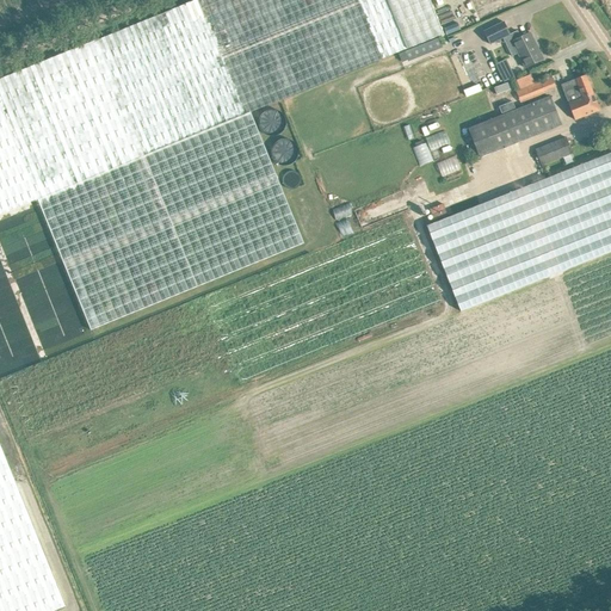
[(0,214),(144,155),(407,49),(443,35),(429,0),(196,0),(98,39),(0,79),(0,214)]
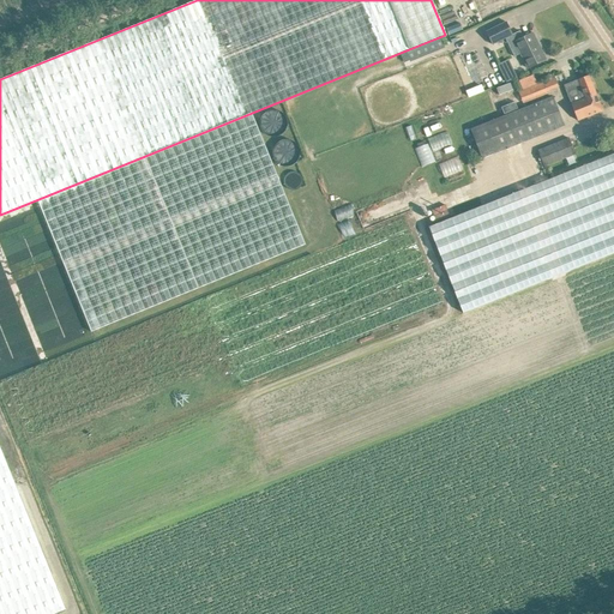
[(506,22),(486,31),(493,44),(505,38),(512,35),(506,22)]
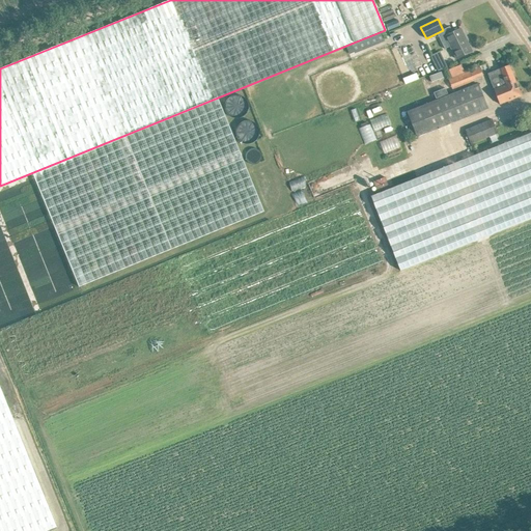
[(398,20),(386,24),(389,30),(400,26),(398,20)]
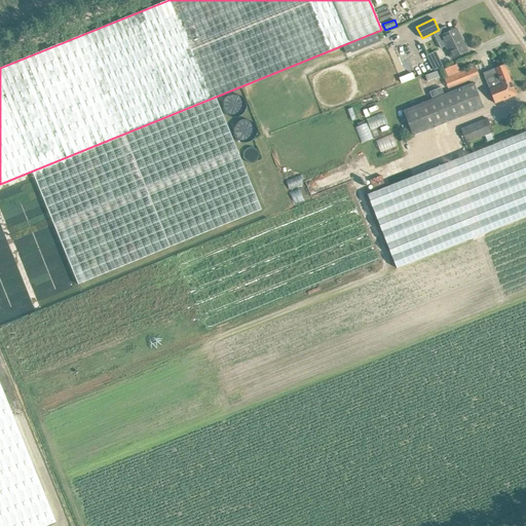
[(439,30),(433,33),(441,48),(446,45),(452,59),(467,51),(456,29),(448,32),(446,27),(439,30)]
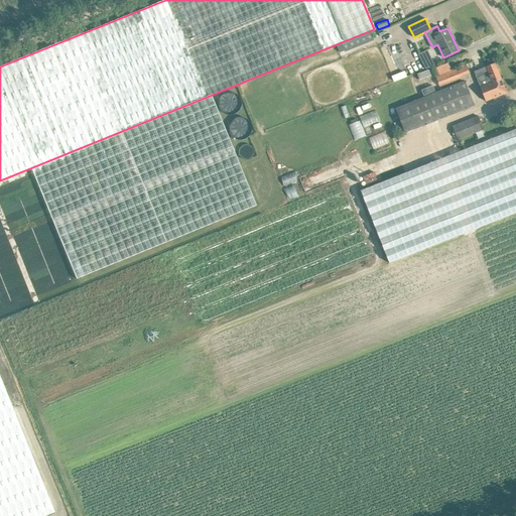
[(371,31),(337,45),(340,51),(373,38),(371,31)]
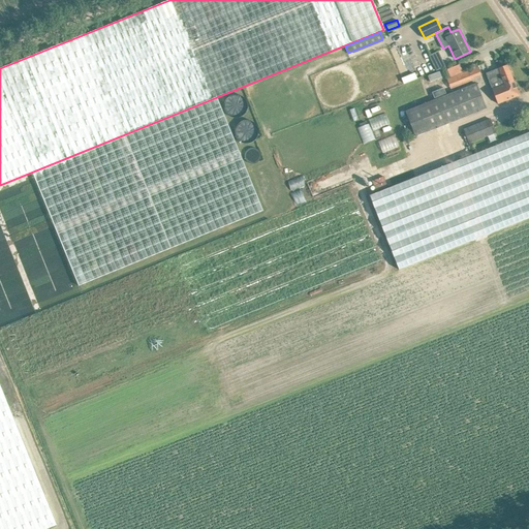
[(443,61),(434,65),(436,70),(445,66),(443,61)]
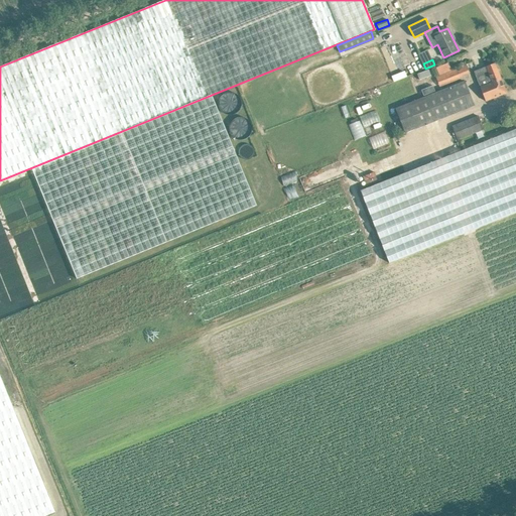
[(507,93),(495,63),(475,72),(487,101),(507,93)]
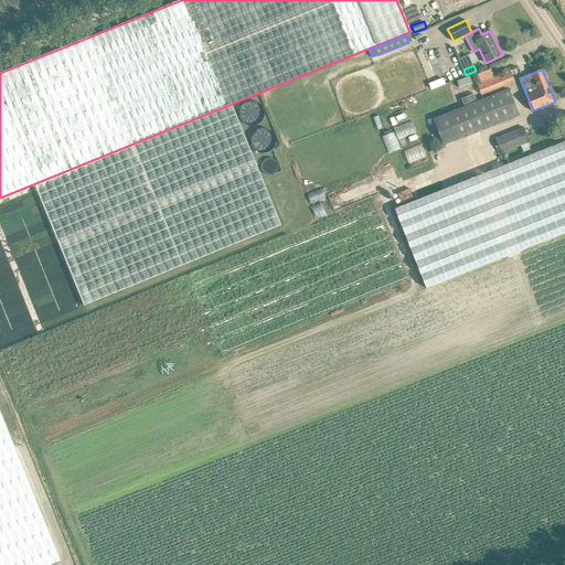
[(511,72),(478,85),(482,96),(504,87),(503,84),(514,80),(511,72)]
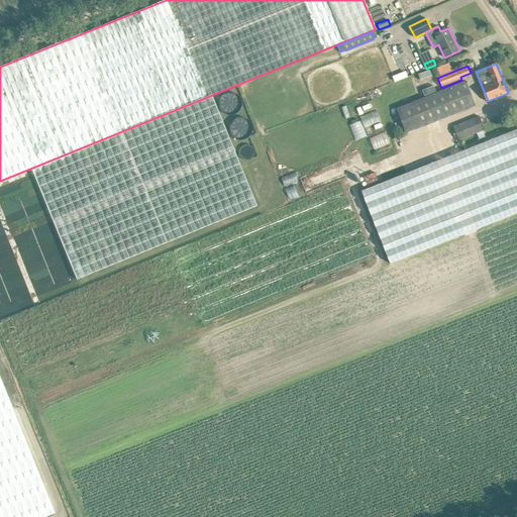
[(429,70),(418,75),(420,80),(431,76),(429,70)]
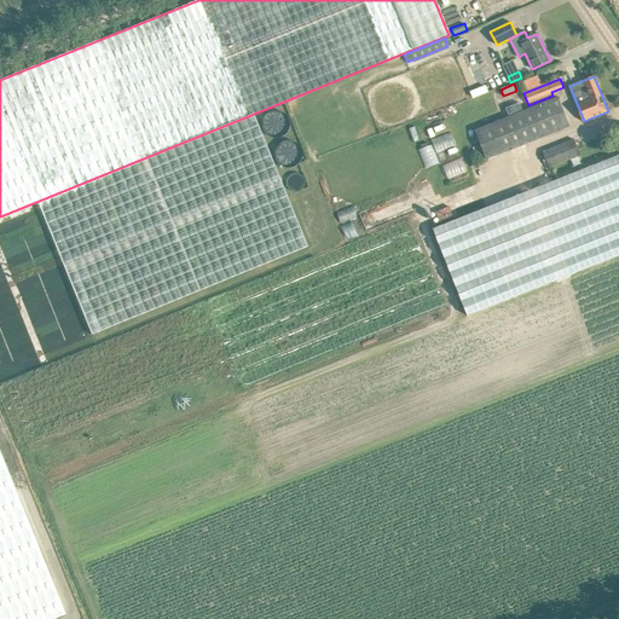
[(485,87),(472,92),(474,98),(487,92),(485,87)]
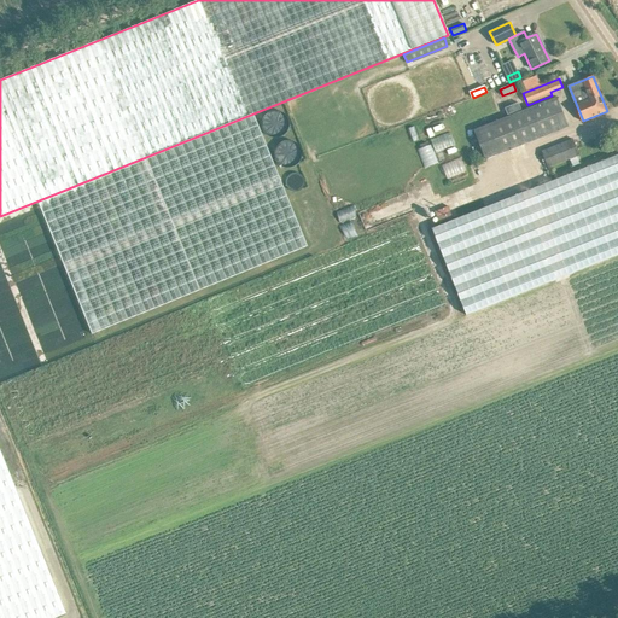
[(516,97),(502,103),(505,109),(519,104),(516,97)]
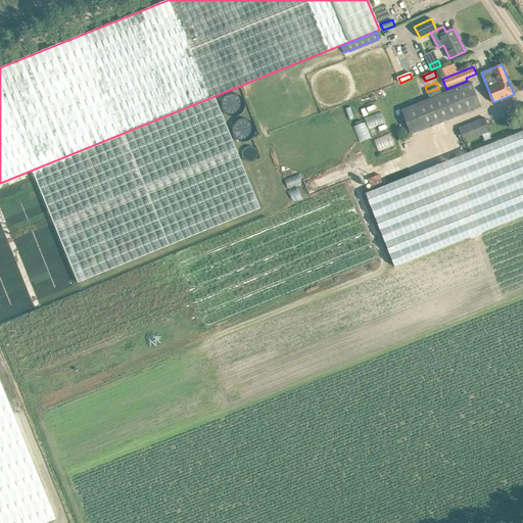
[(411,136),(481,108),(471,84),(442,95),(430,100),(401,111),(411,136)]
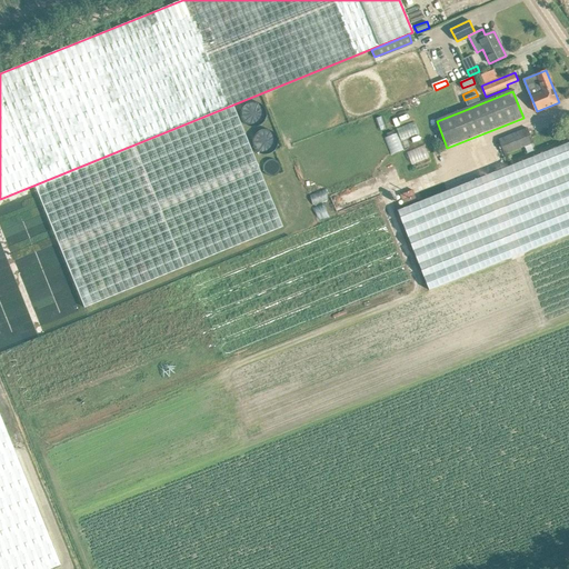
[(453,97),(441,102),(443,109),(456,103),(453,97)]
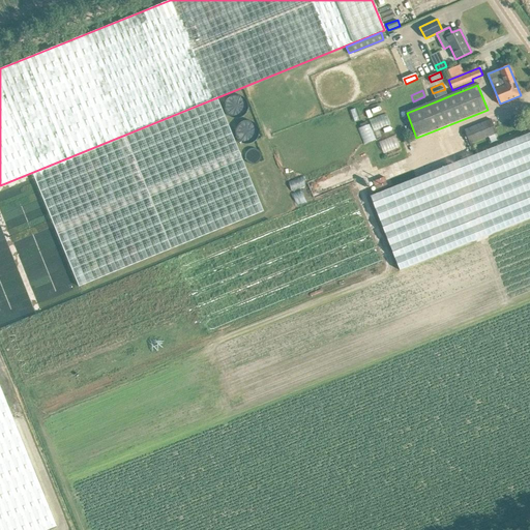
[(445,91),(434,95),(436,101),(448,96),(445,91)]
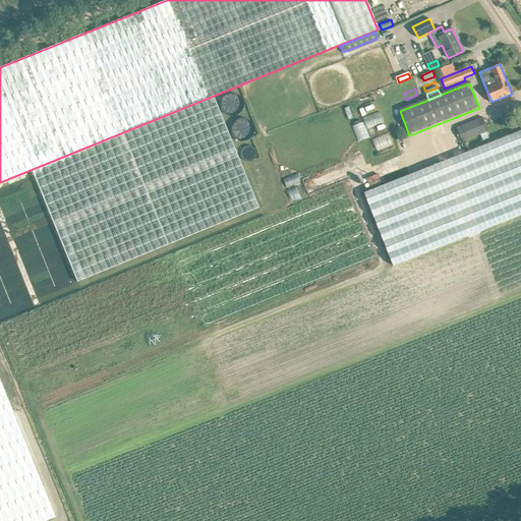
[(212,100),(31,173),(75,284),(256,211),(212,100)]
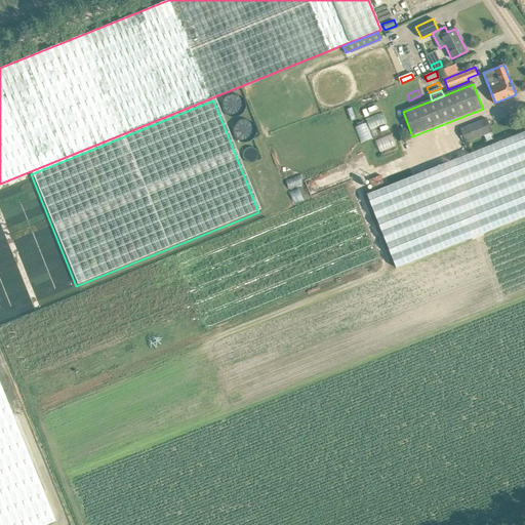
[(382,112),(366,118),(370,129),(388,123),(382,112)]
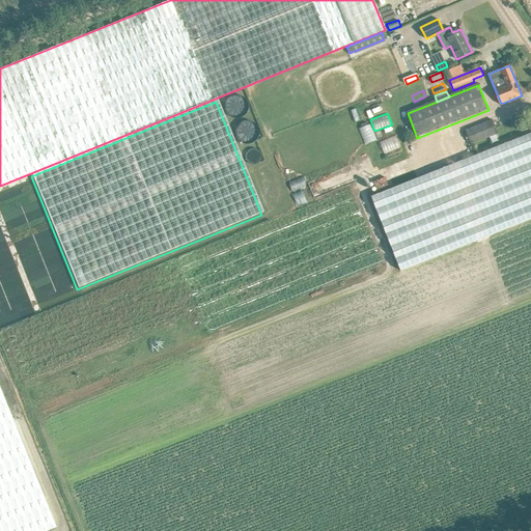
[(498,135),(493,120),(466,131),(471,145),(498,135)]
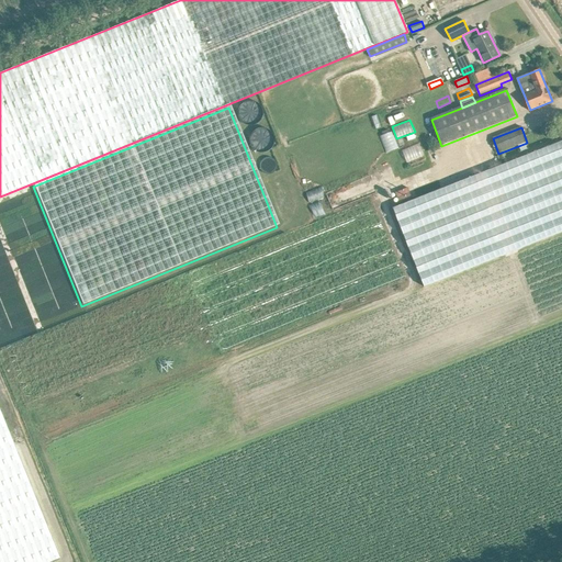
[(561,139),(393,208),(424,287),(561,232),(561,139)]
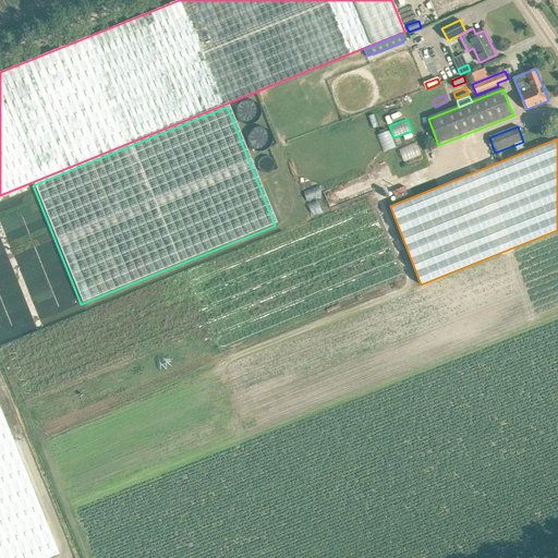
[(403,160),(421,155),(417,143),(400,148),(403,160)]
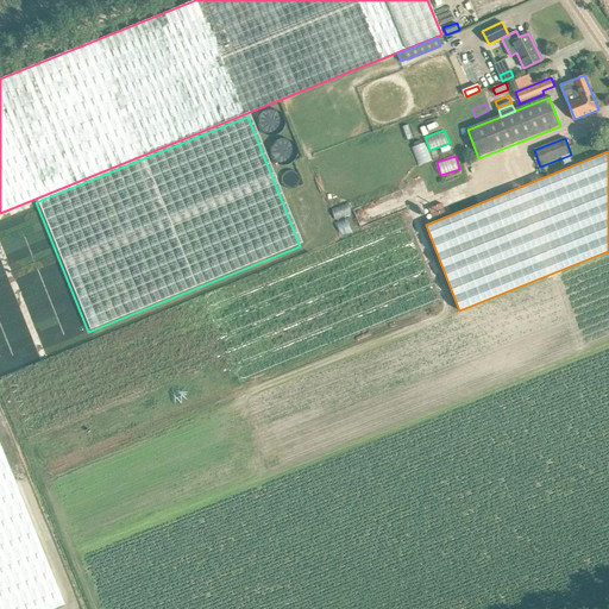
[(0,314),(10,315),(10,316),(18,313),(29,322),(32,322),(38,336),(45,336),(45,333),(67,307),(64,302),(66,286),(55,284),(55,283),(51,287),(49,281),(44,283),(44,287),(35,286),(25,290),(26,293),(25,314),(17,297),(13,299),(14,301),(10,303),(10,301),(5,307),(2,305),(0,307),(0,314)]
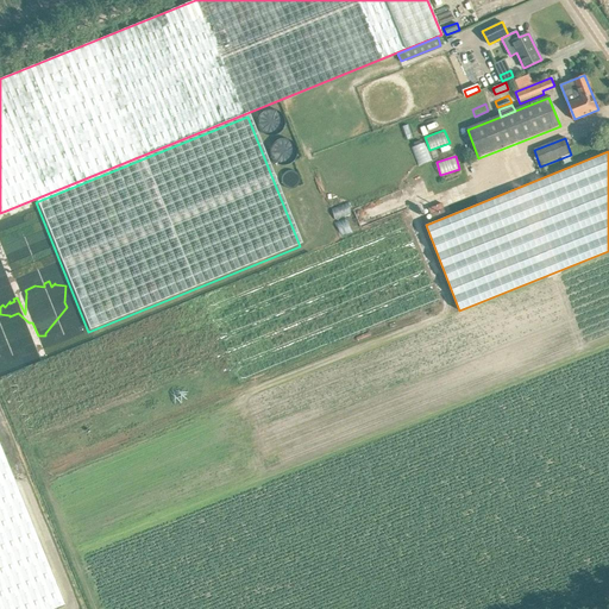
[(0,441),(0,608),(51,608),(66,604),(0,441)]
